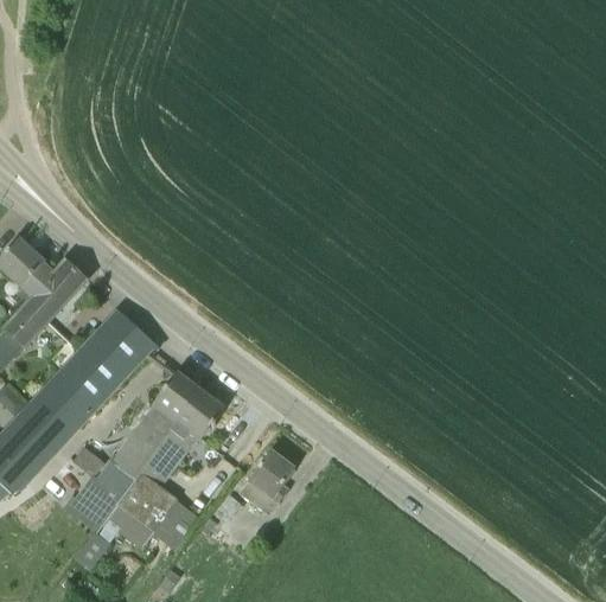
[(0,267),(16,282),(31,296),(32,298),(53,274),(43,263),(44,262),(18,238),(0,256),(0,267)]
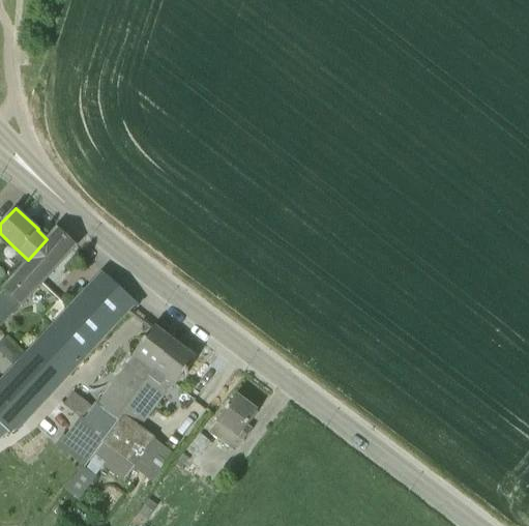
[(23,304),(74,244),(56,229),(47,239),(28,260),(27,259),(0,288),(0,324),(22,302),(23,304)]
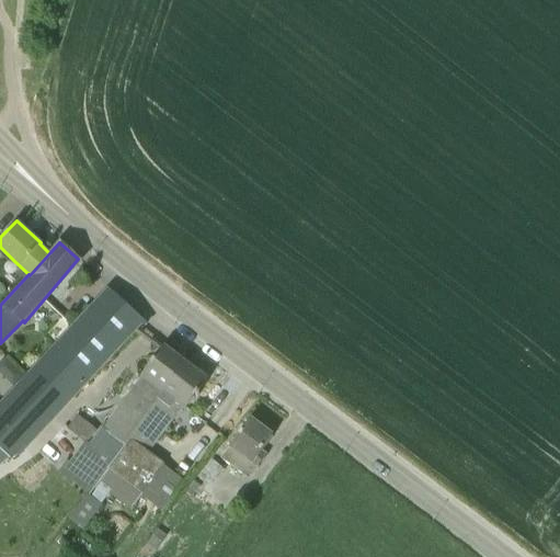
[(0,461),(1,459),(26,443),(36,434),(47,422),(146,320),(109,286),(0,402),(0,461)]
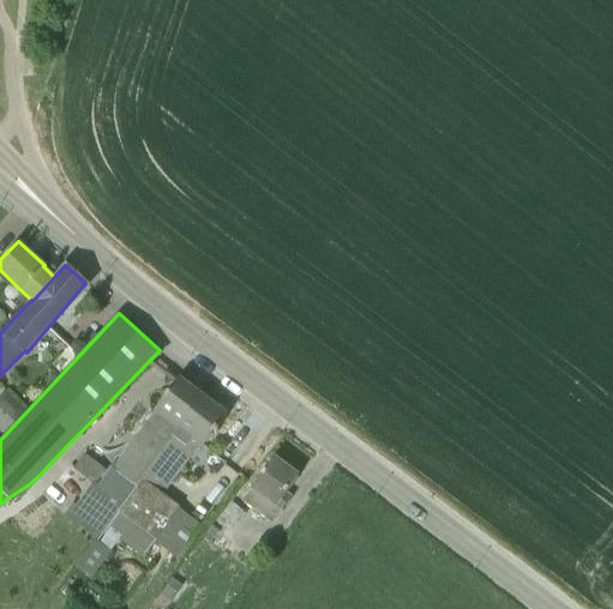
[(179,377),(112,464),(136,483),(202,393),(179,377)]
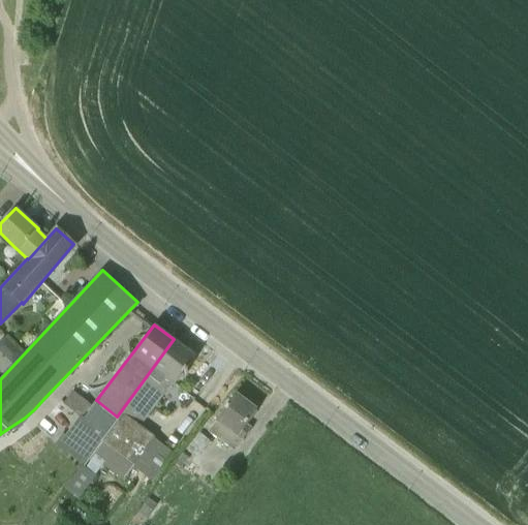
[(104,435),(93,450),(124,473),(132,463),(154,435),(138,423),(169,381),(174,384),(194,356),(174,339),(117,417),(109,428),(106,432),(104,435)]
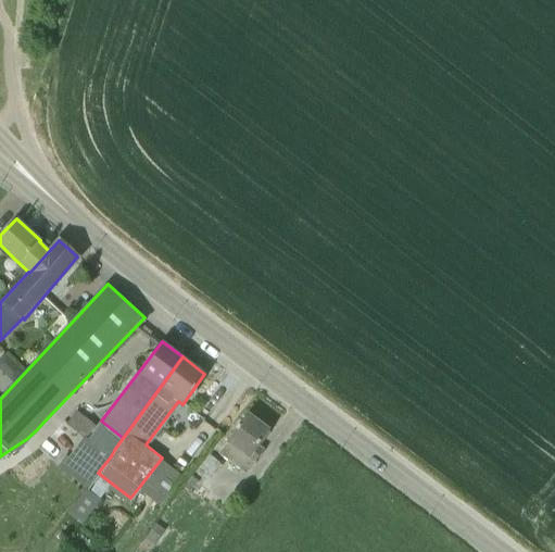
[(76,408),(65,421),(67,423),(83,435),(84,436),(85,434),(86,435),(96,423),(92,421),(76,408)]
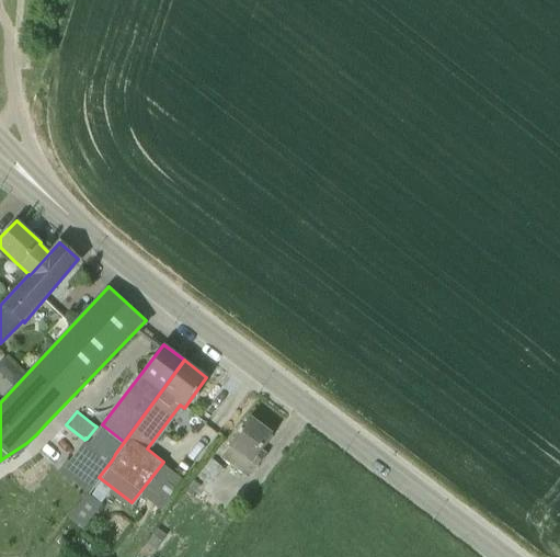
[(250,416),(220,455),(248,476),(256,464),(265,454),(259,450),(272,433),(250,416)]
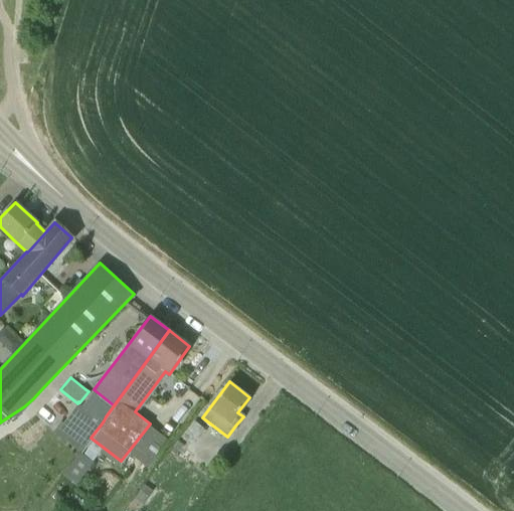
[(59,421),(53,431),(81,451),(89,441),(91,438),(102,423),(104,420),(79,402),(78,401),(77,403),(62,423),(59,421)]
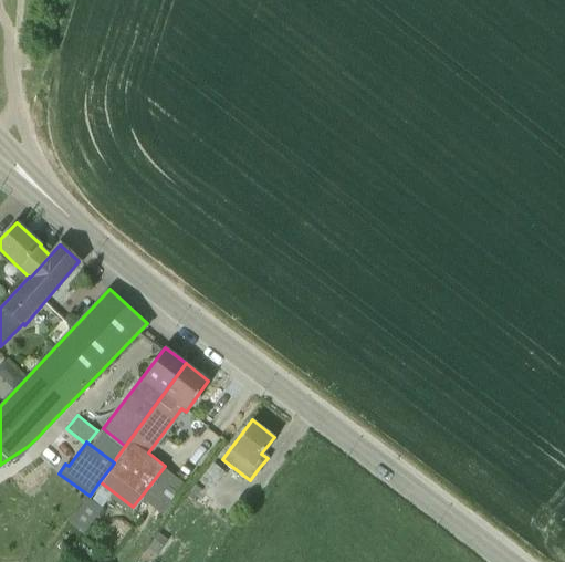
[(199,478),(210,487),(223,468),(212,460),(199,478)]
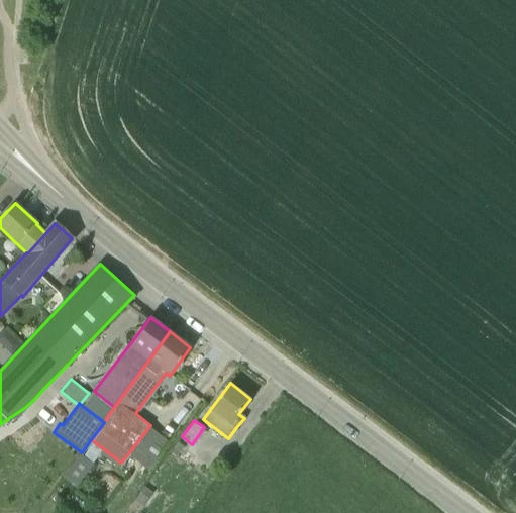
[(144,484),(135,496),(142,502),(151,490),(144,484)]
